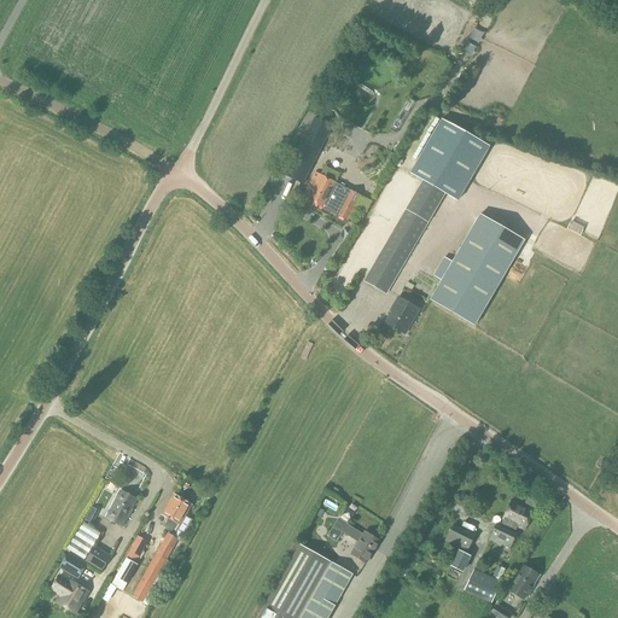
[(314,118),(285,175),(302,184),(331,127),(314,118)]
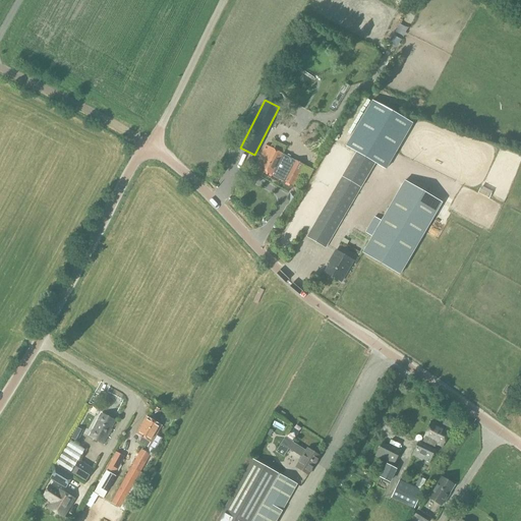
[(346,147),(356,153),(374,163),(385,169),(411,123),(372,102),(346,147)]
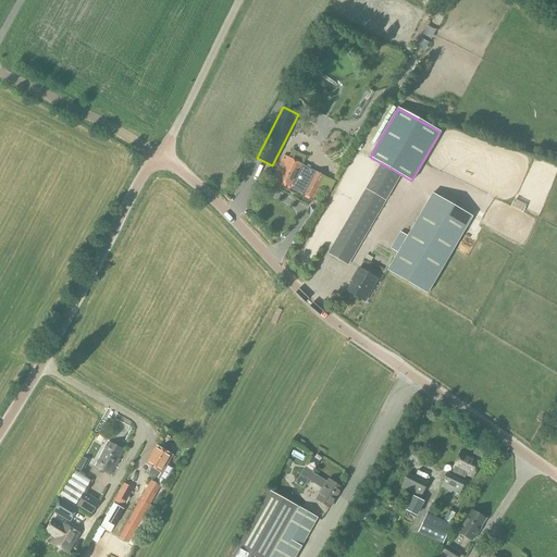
[(301,115),(295,128),(310,137),(318,124),(301,115)]
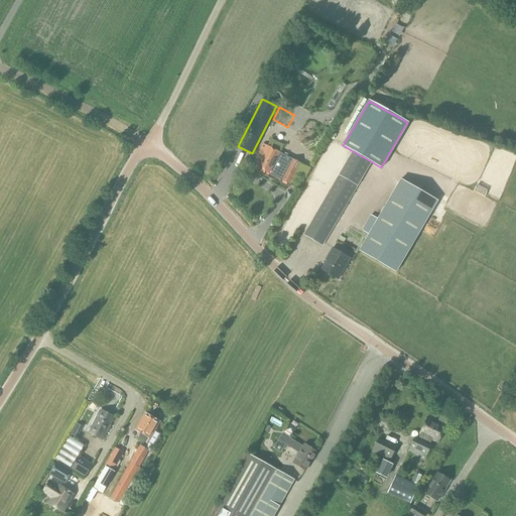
[(279,148),(290,151),(292,146),(280,143),(279,148)]
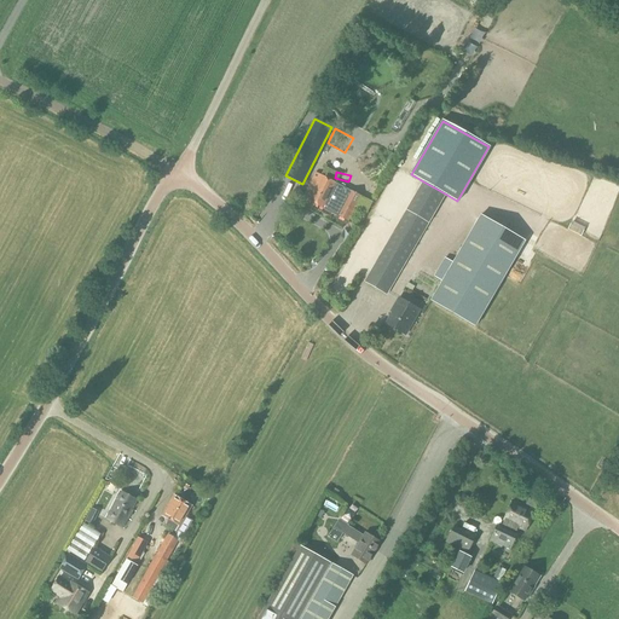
[(314,173),(304,195),(307,196),(305,198),(348,221),(356,207),(366,213),(372,202),(362,196),(314,173)]
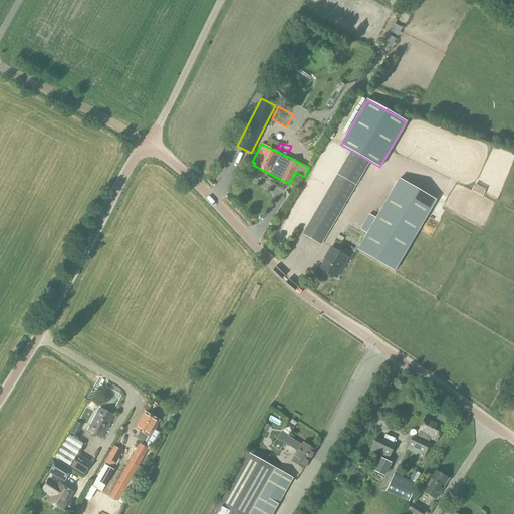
[(320,244),(369,161),(351,151),(302,234),(320,244)]
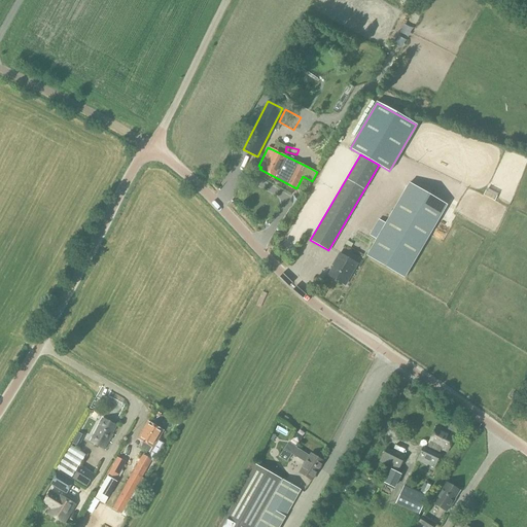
[(447,205),(409,182),(385,223),(378,219),(369,236),(376,239),(365,256),(403,278),(447,205)]
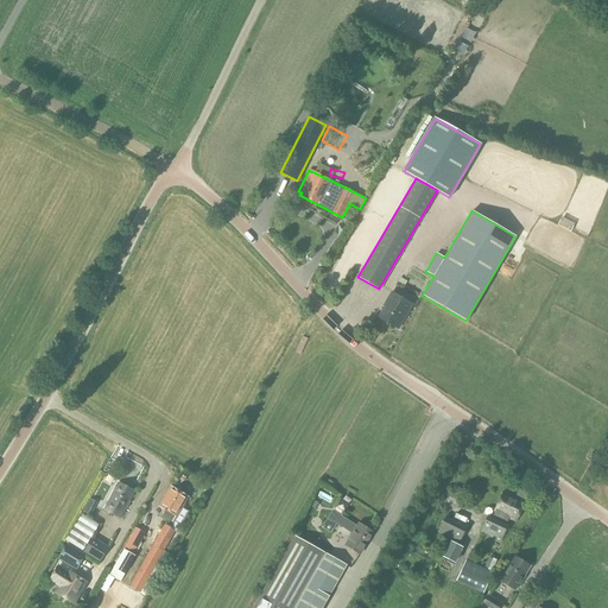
[(508,216),(506,222),(523,230),(525,225),(508,216)]
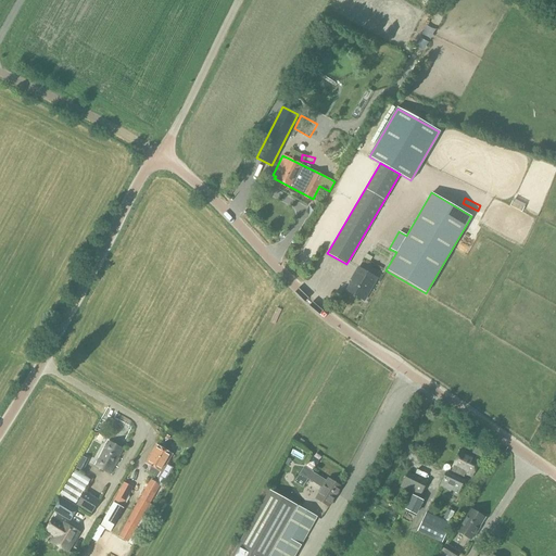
[(516,206),(513,214),(526,219),(529,212),(516,206)]
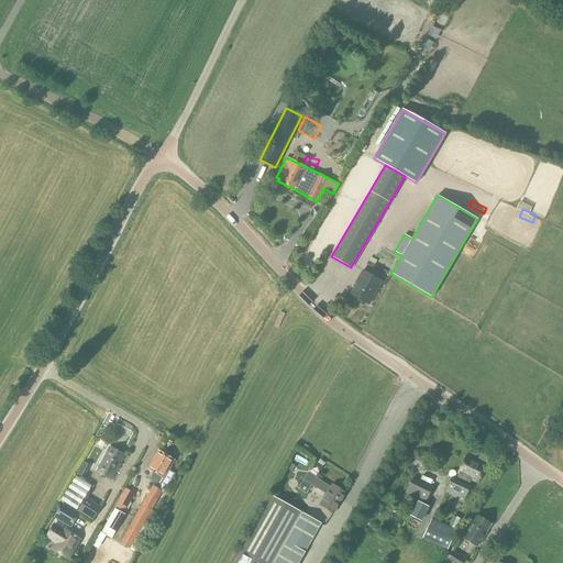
[(374,294),(382,283),(362,271),(357,279),(359,280),(351,295),(365,302),(371,293),(374,294)]
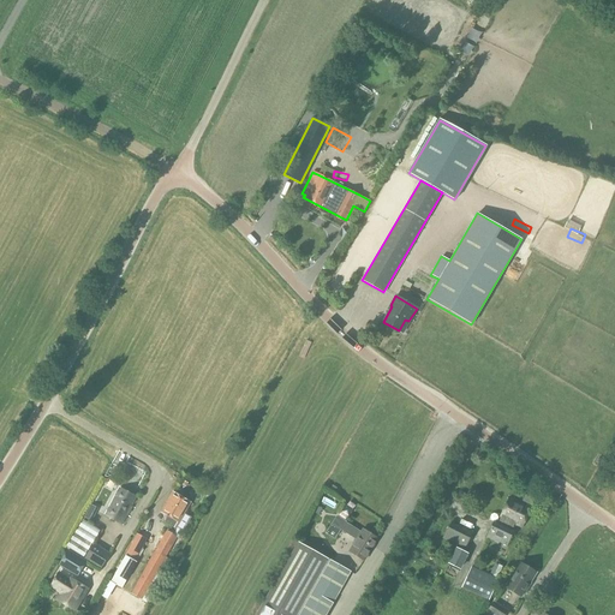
[(136,497),(120,489),(117,497),(115,496),(105,515),(121,524),(136,497)]
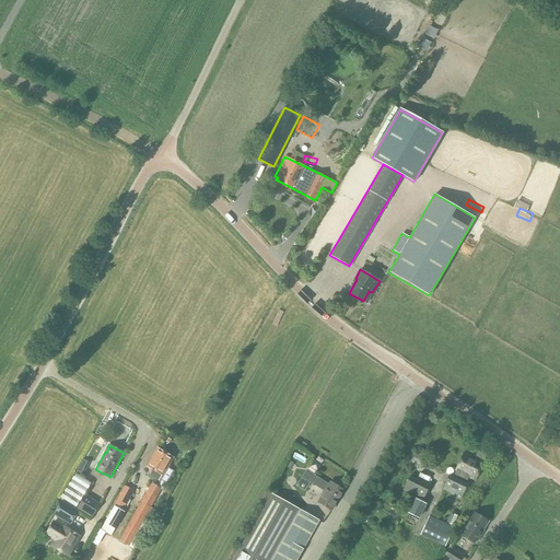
[(485,457),(488,451),(478,447),(475,455),(483,459),(485,457)]
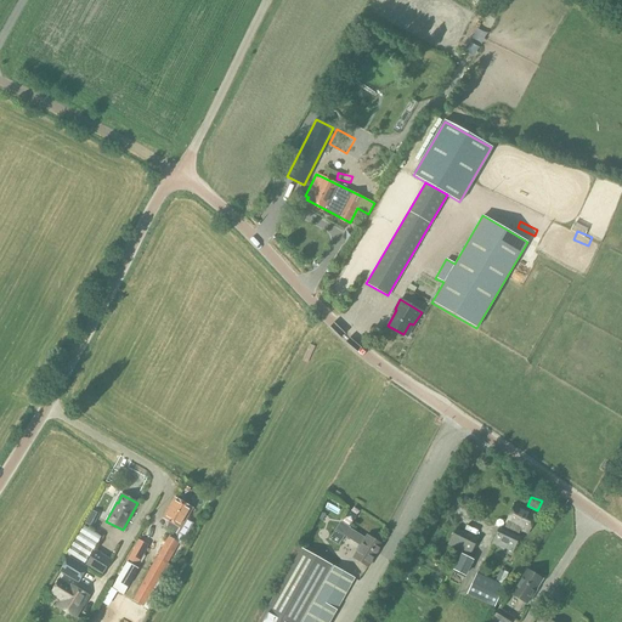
[(181,544),(193,522),(186,519),(192,509),(174,498),(163,518),(170,521),(165,529),(176,535),(174,539),(169,537),(133,600),(143,606),(180,544),(181,544)]
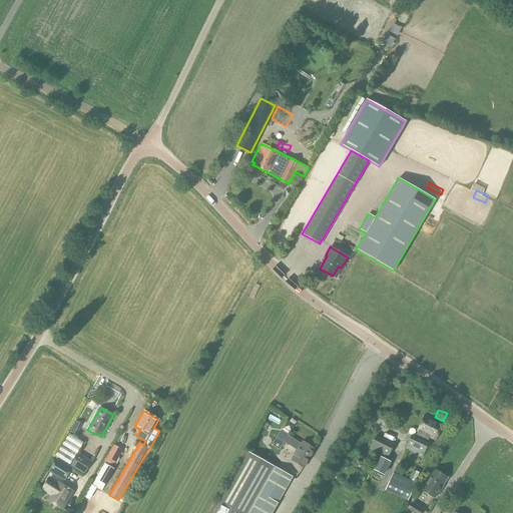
[(435,439),(442,423),(424,416),(417,431),(419,432),(416,437),(412,435),(406,450),(423,457),(429,443),(428,442),(430,437),(435,439)]
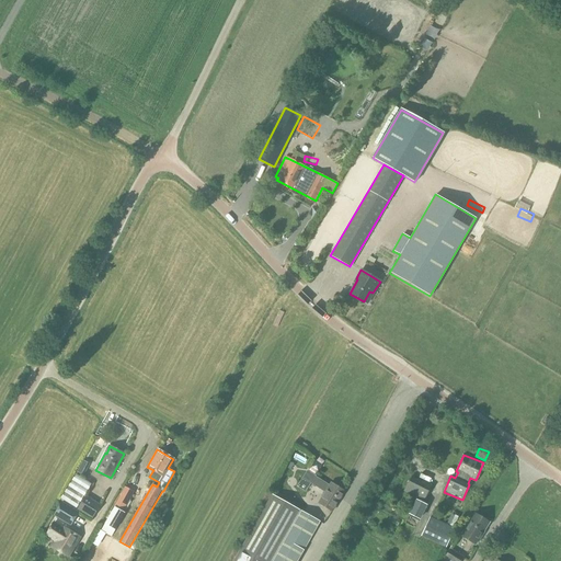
[(77,508),(92,483),(80,476),(87,462),(83,460),(76,473),(60,499),(77,508)]
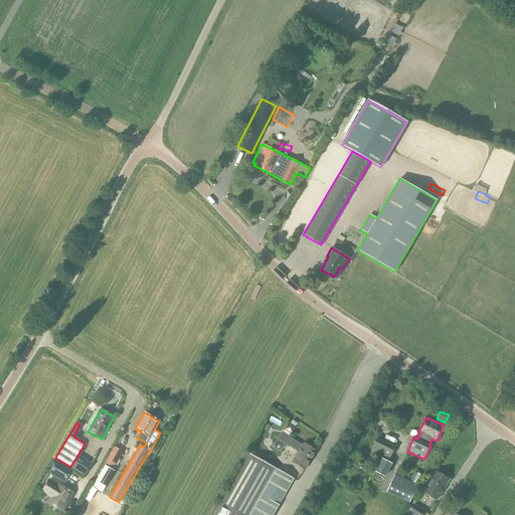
[(286,443),(285,444),(298,452),(292,461),(304,469),(316,452),(304,443),(302,446),(289,438),(290,437),(282,433),(279,439),(286,443)]
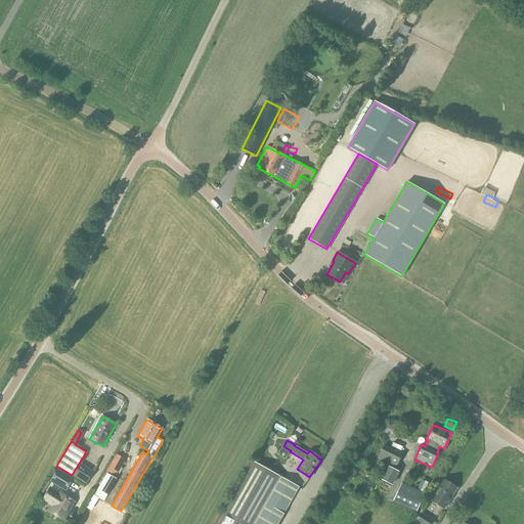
[(284,446),(277,454),(286,460),(290,451),(291,450),(284,446)]
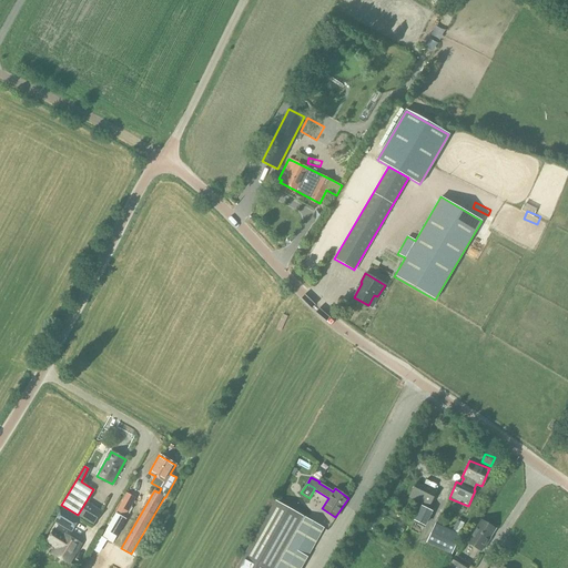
[(415,486),(409,498),(428,508),(435,496),(415,486)]
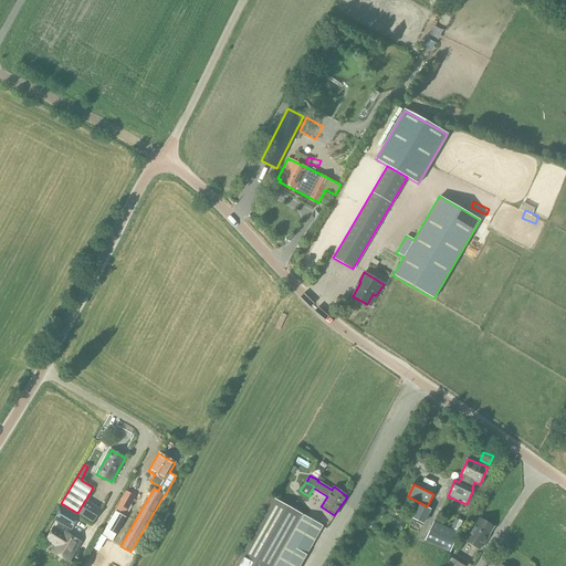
[(113,542),(126,516),(124,515),(135,495),(127,491),(116,511),(116,512),(103,536),(113,542)]
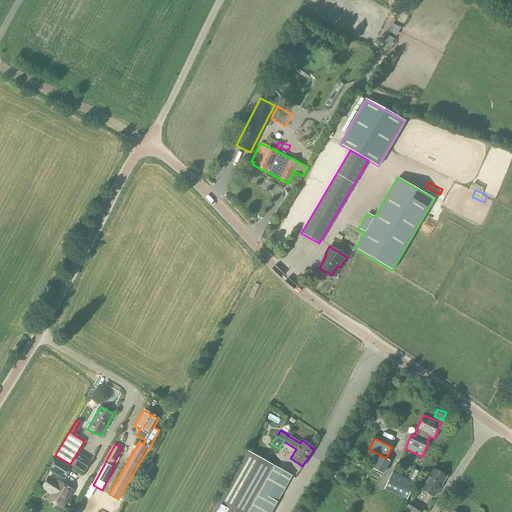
[(269,511),(290,474),(247,451),(212,511),(269,511)]
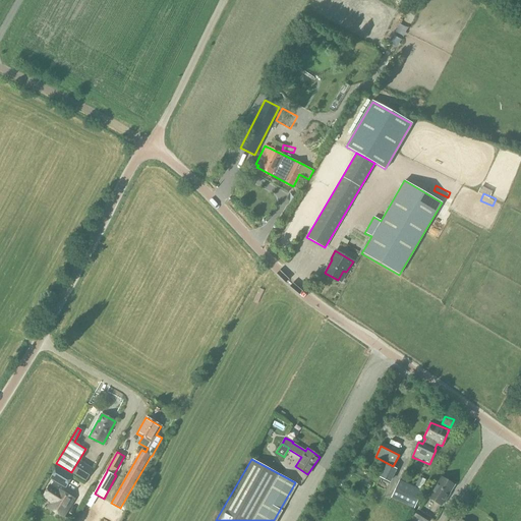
[(84,481),(93,468),(80,460),(72,473),(84,481)]
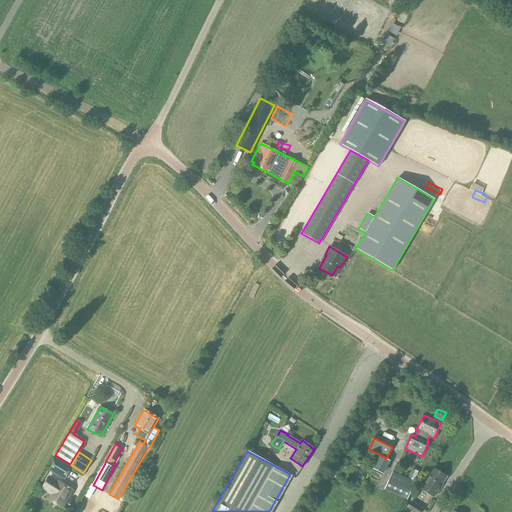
[(380,457),(374,469),(383,474),(389,461),(380,457)]
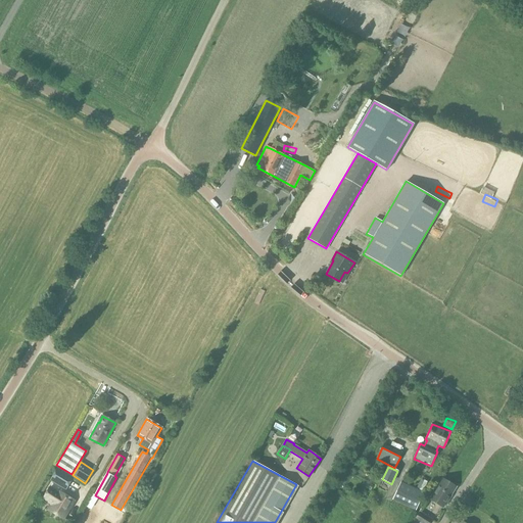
[(66,489),(74,478),(58,468),(51,480),(66,489)]
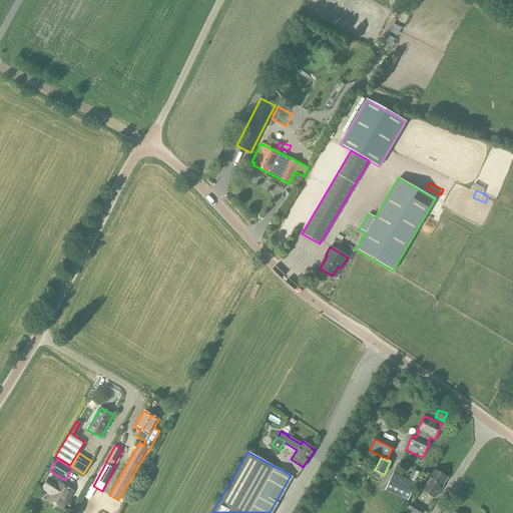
[(437,496),(441,490),(440,489),(447,478),(434,470),(421,490),(434,498),(436,495),(437,496)]
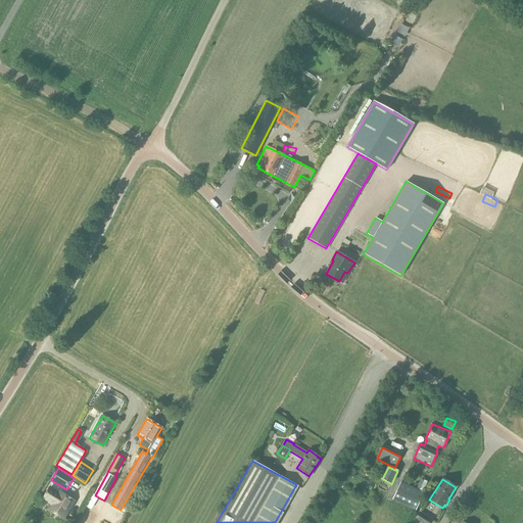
[(419,489),(419,490),(423,492),(428,482),(423,480),(423,481),(419,489)]
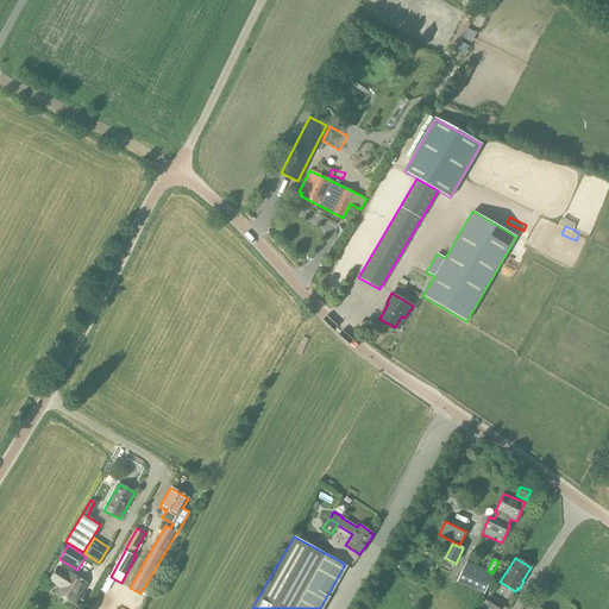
[(484,591),(493,573),(488,571),(468,562),(459,579),(484,591)]
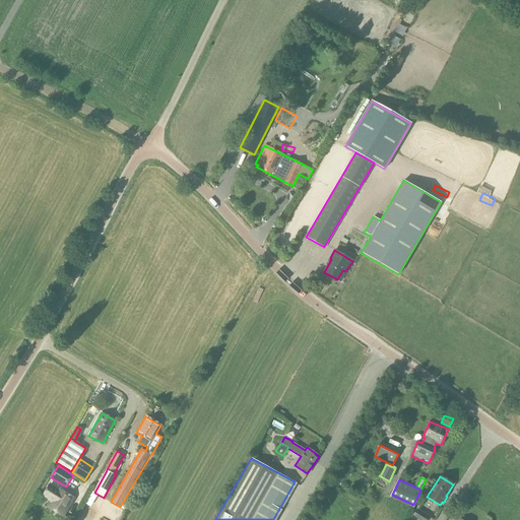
[(59,490),(50,484),(43,496),(52,502),(49,507),(64,516),(74,499),(59,489),(59,490)]
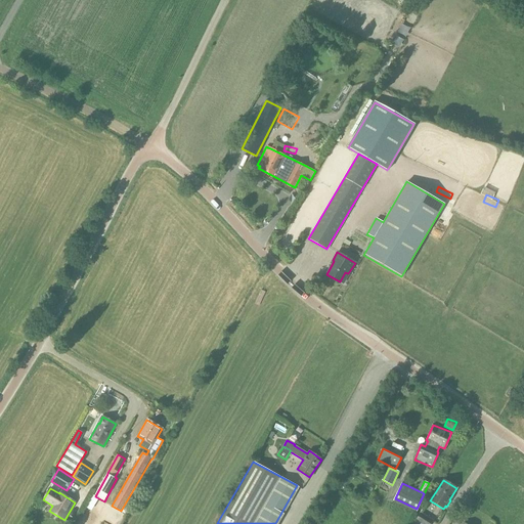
[(423,523),(431,523),(434,520),(422,513),(418,521),(423,523)]
